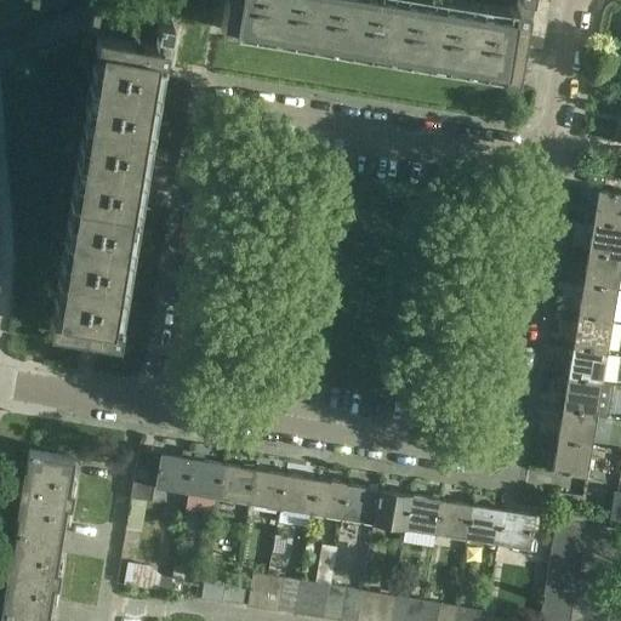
[(92,13),(89,33),(97,34),(95,49),(103,50),(58,318),(51,317),(49,331),(118,342),(121,322),(112,320),(154,66),(164,67),(167,45),(166,45),(167,34),(169,34),(171,21),(164,20),(166,10),(184,13),(186,0),(159,0),(155,24),(92,13)]
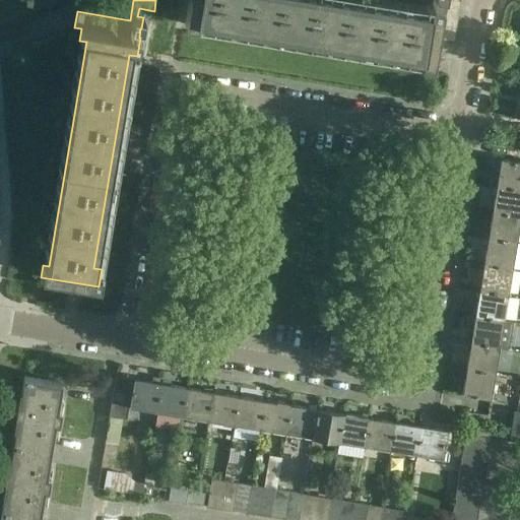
[(431,0),(431,6),(425,5),(424,13),(345,0),(188,0),(184,24),(196,26),(197,20),(421,57),(420,64),(432,66),(436,42),(452,45),(459,0),(431,0)]
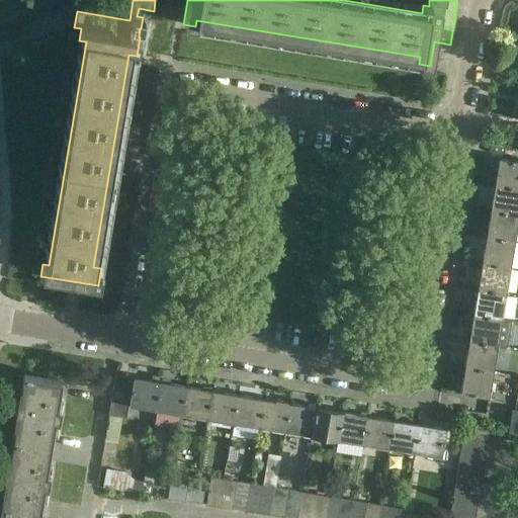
[(495,185),(517,188),(517,161),(499,158),(495,185)]
